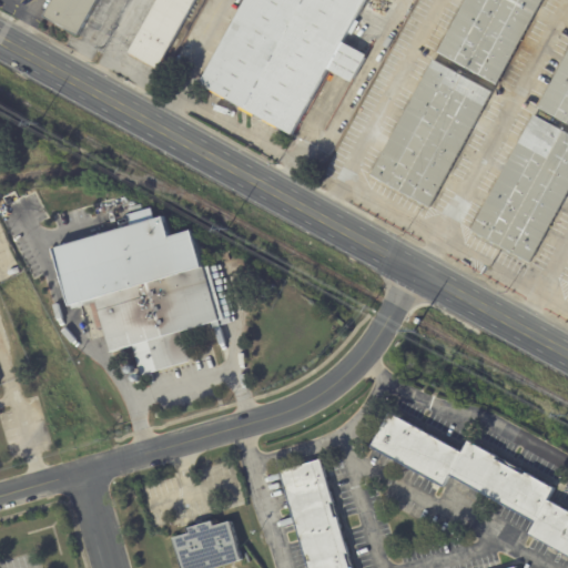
[(99,0),(79,37),(44,18),(53,0),(99,0)]
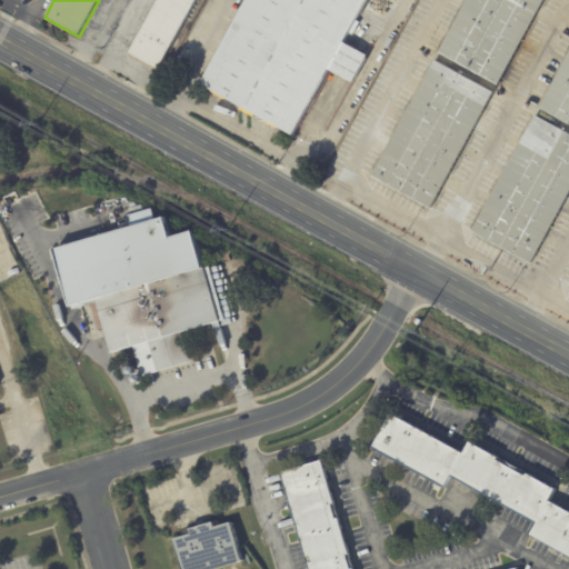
[(197,0),(159,70),(129,53),(158,0),(197,0)]
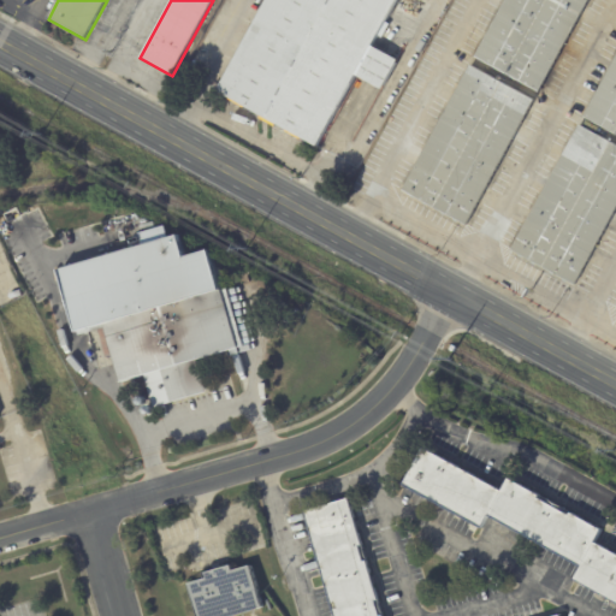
[(318,146),(400,0),(268,0),(217,90),(318,146)]
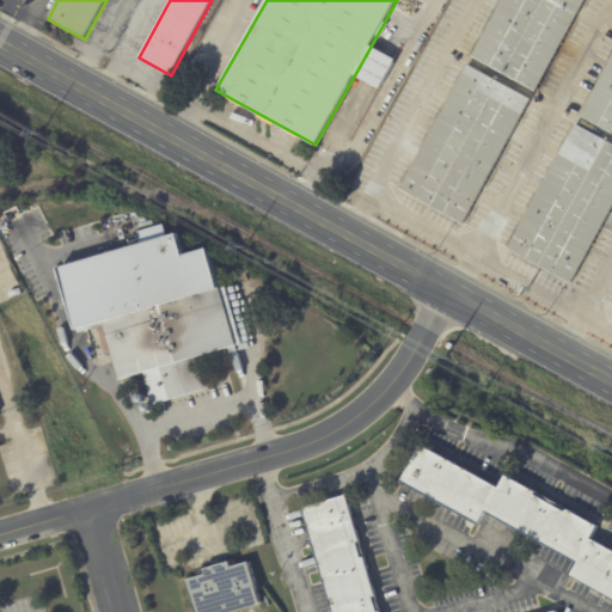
[(586,0),(536,92),(473,59),(505,0),(586,0)]
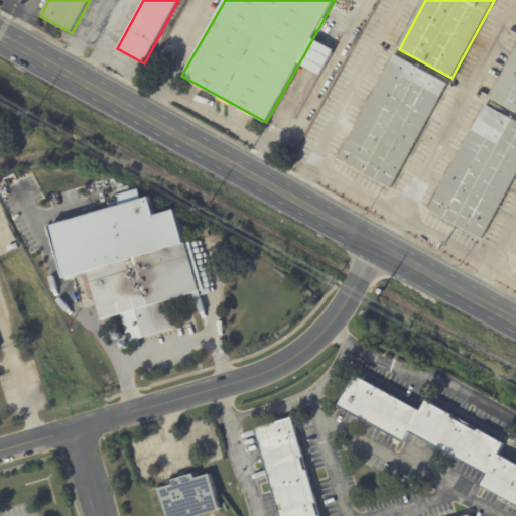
[(515,112),(490,98),(515,48),(515,112)]
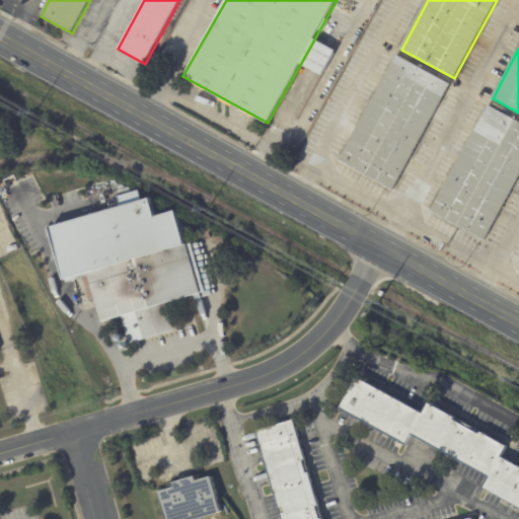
[(396,55),(450,84),(393,191),(339,161),(396,55)]
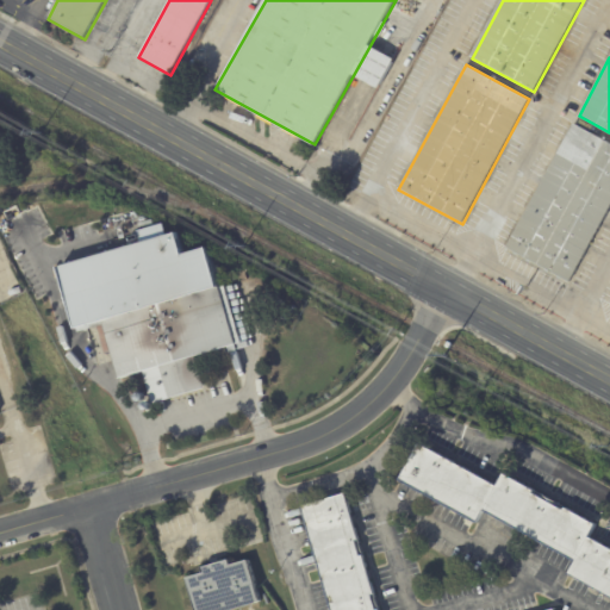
[(573,125),(609,144),(609,207),(568,285),(505,250),(573,125)]
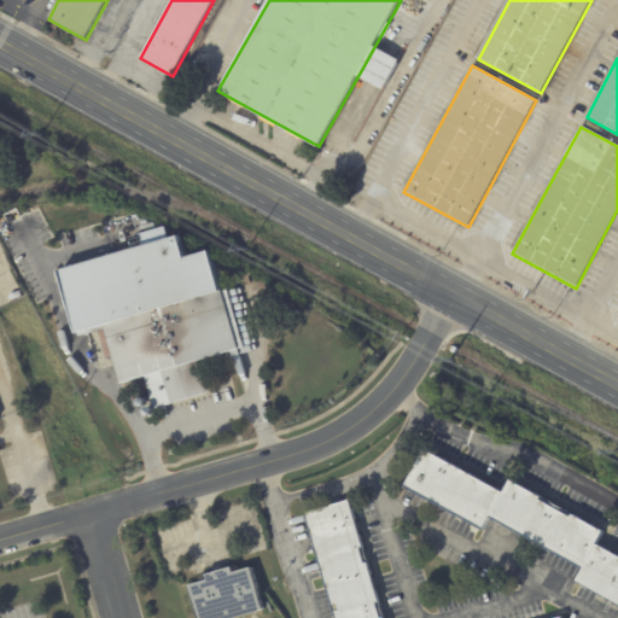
[(151,406),(203,391),(193,361),(233,349),(205,250),(179,258),(173,235),(54,269),(73,331),(100,322),(117,382),(141,374),(151,406)]
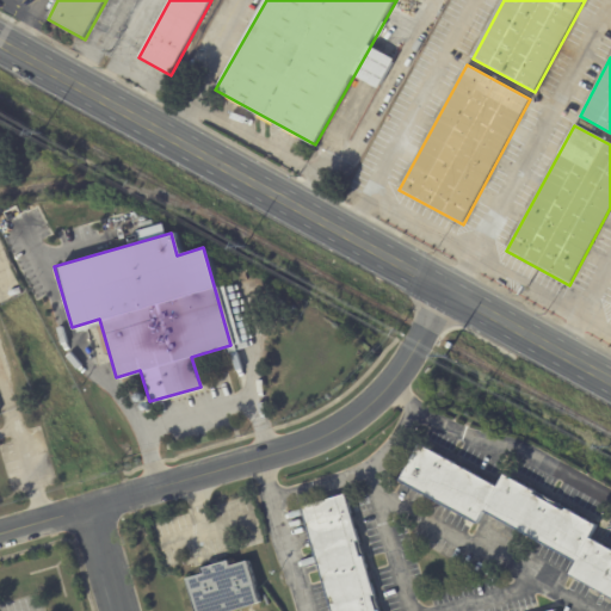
[(610,599),(610,553),(591,542),(599,528),(508,477),(501,489),(424,446),(402,485),(482,529),(489,516),(576,565),(569,576),(610,599)]
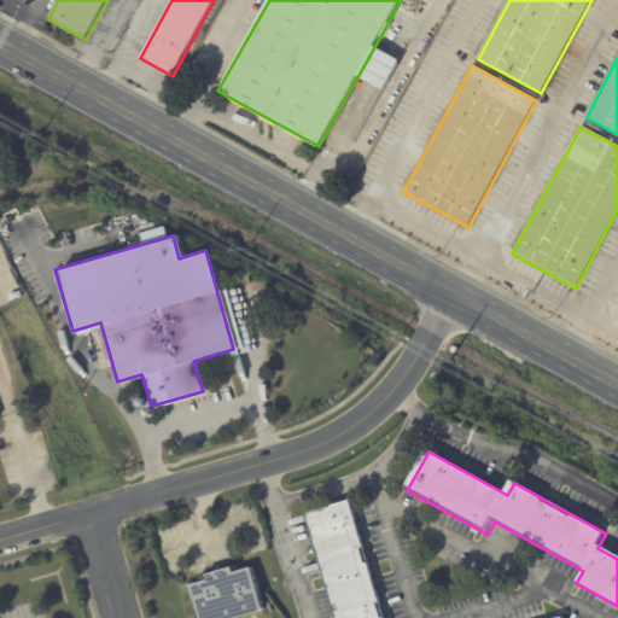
[(563,617),(558,617),(388,617),(356,500),(305,509),(338,617),(563,617)]
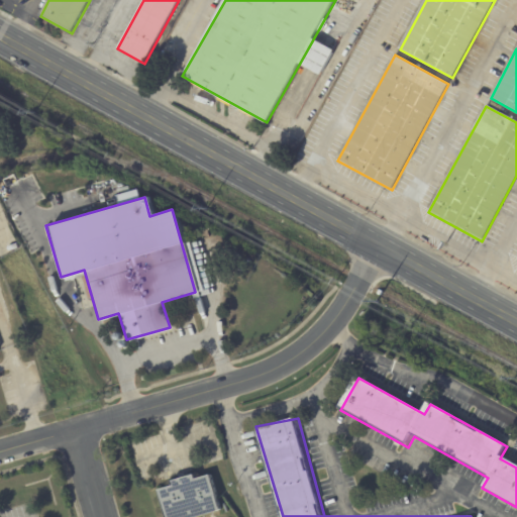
[(166,516),(188,516),(219,508),(210,474),(195,478),(194,474),(171,480),(172,484),(158,488),(166,516)]
